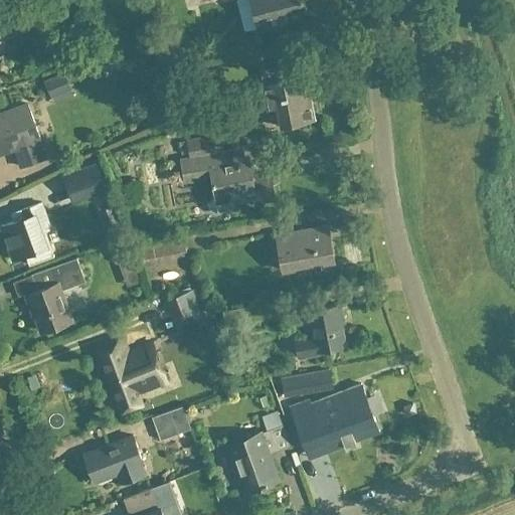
[(248,0),(258,30),(306,17),(301,0),(248,0)]
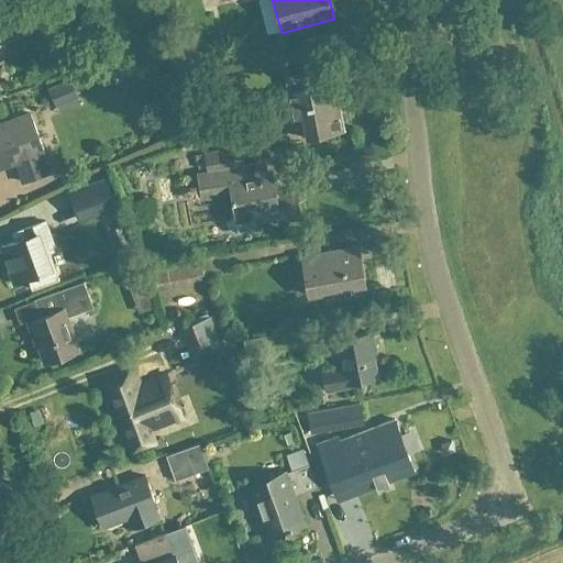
[(111,61),(108,73),(122,76),(124,63),(111,61)]
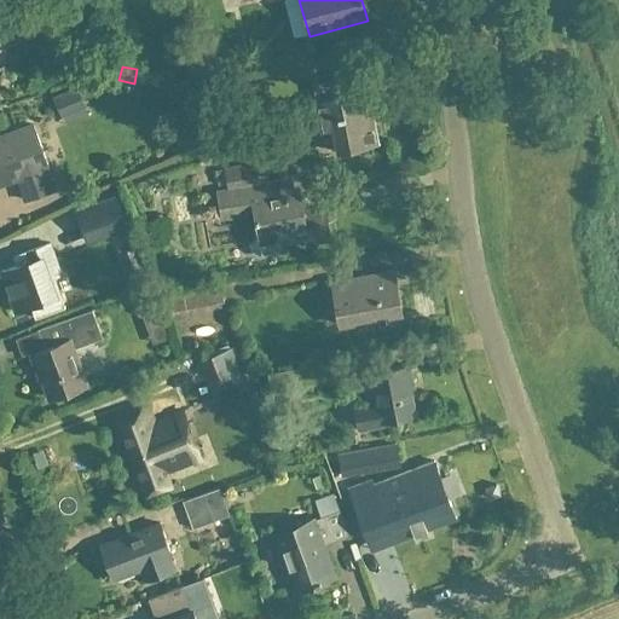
[(359,79),(342,82),(340,68),(325,71),(328,85),(312,88),(316,106),(320,134),(331,132),(336,155),(377,146),(374,128),(370,129),(364,97),(363,97),(359,79)]
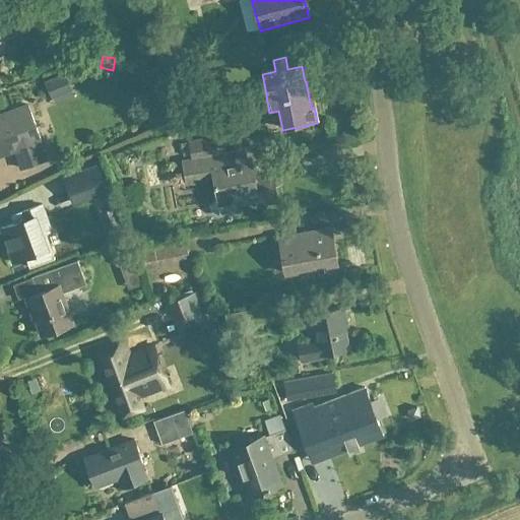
[(44,82),(51,100),(71,92),(64,74),(44,82)]
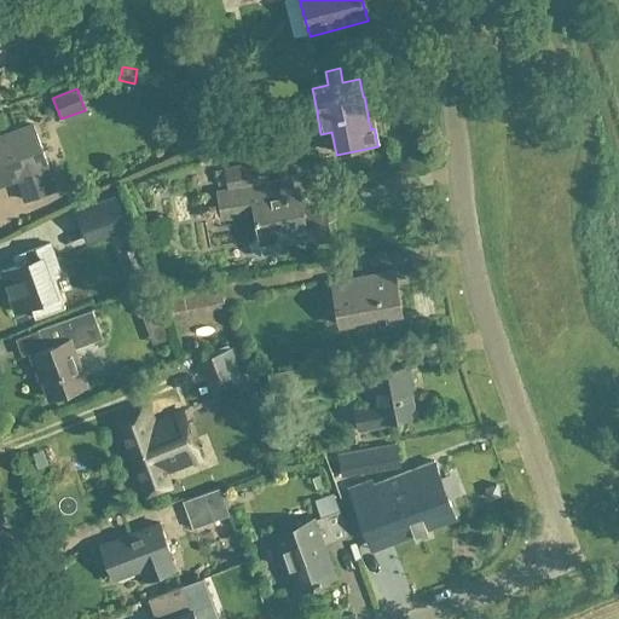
[(0,186),(17,181),(24,203),(53,192),(46,171),(48,171),(33,127),(0,138),(0,186)]
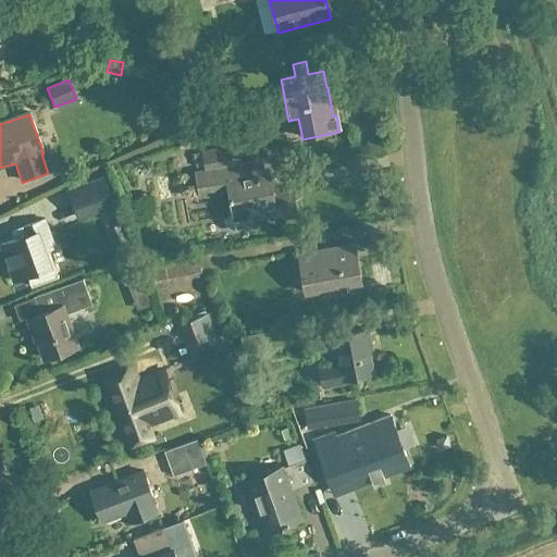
[(201,153),(201,155),(193,156),(195,170),(203,169),(205,172),(194,174),(198,198),(227,193),(232,217),(227,217),(224,223),(225,230),(232,234),(256,230),(254,213),(274,210),(276,220),(295,217),(292,194),(272,197),(268,174),(243,178),(237,147),(201,153)]
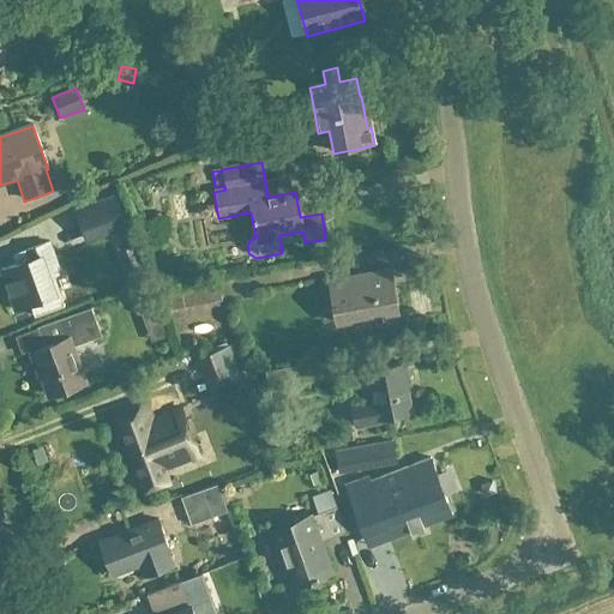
[(73,211),(84,240),(122,226),(112,197),(73,211)]
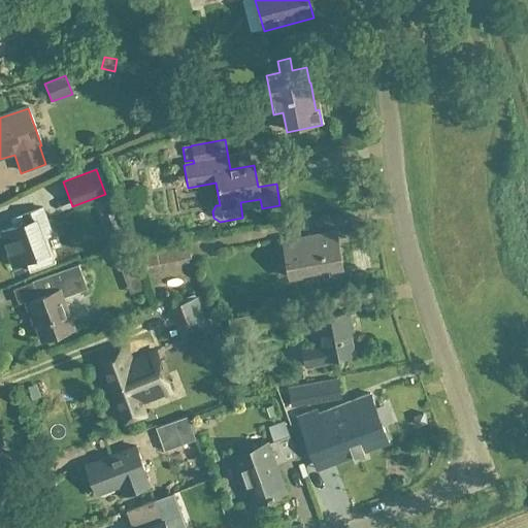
[(19,226),(0,232),(0,234),(12,267),(50,254),(43,238),(51,235),(41,210),(17,220),(19,226)]
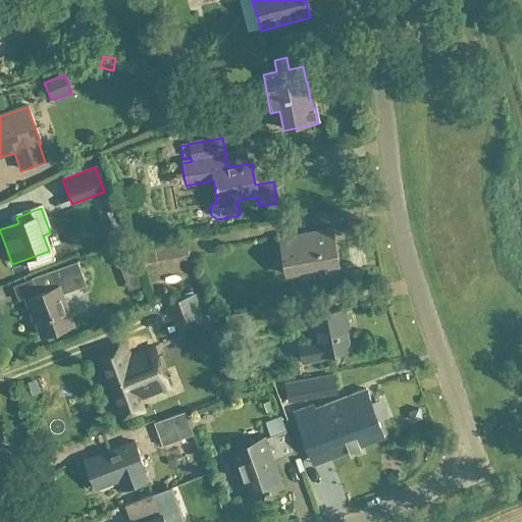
[(116,220),(103,226),(108,238),(121,232),(116,220)]
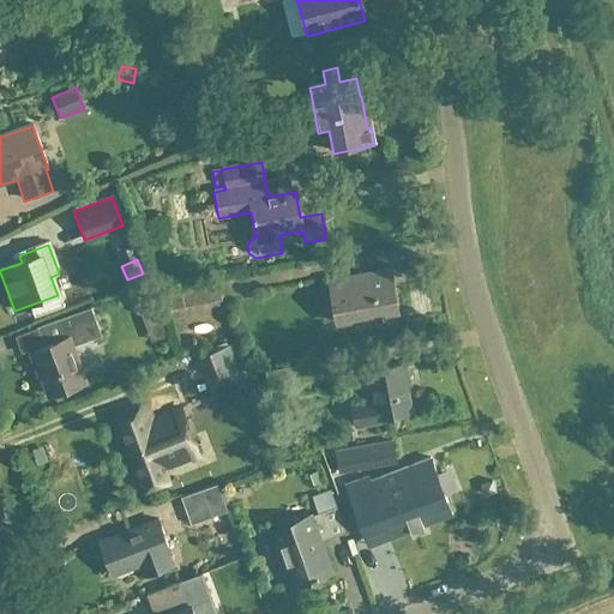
[(390,271),(329,282),(336,325),(397,314),(390,271)]
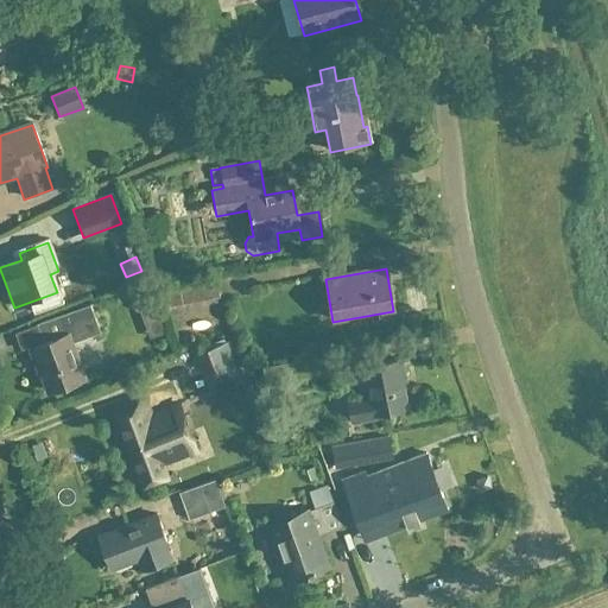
[(215,280),(177,287),(163,290),(166,309),(181,306),(220,299),(215,280)]
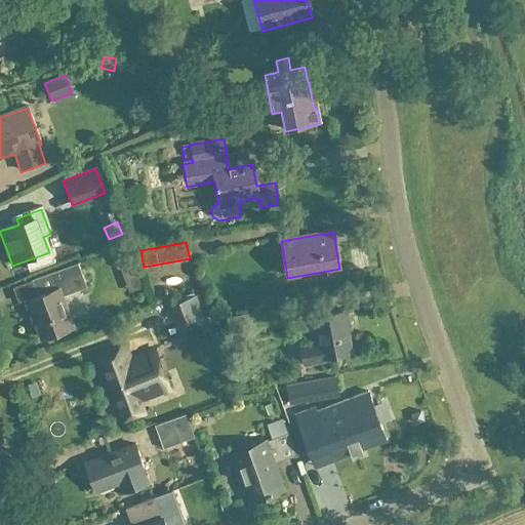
[(124,280),(136,275),(131,263),(119,268),(124,280)]
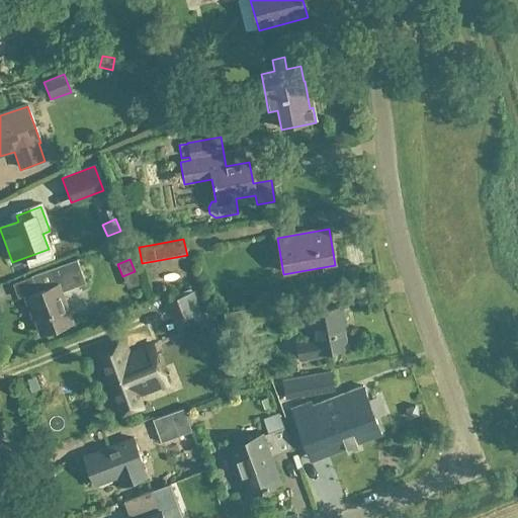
[(75,262),(66,265),(29,278),(35,294),(24,298),(30,315),(32,314),(40,335),(71,324),(60,294),(75,288),(84,285),(75,262)]
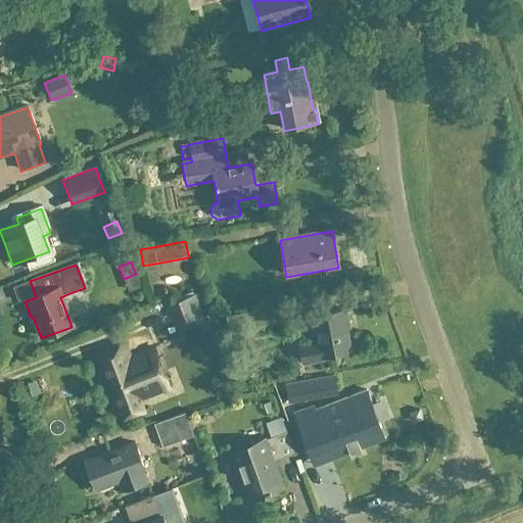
[(165,269),(172,289),(185,285),(179,265),(165,269)]
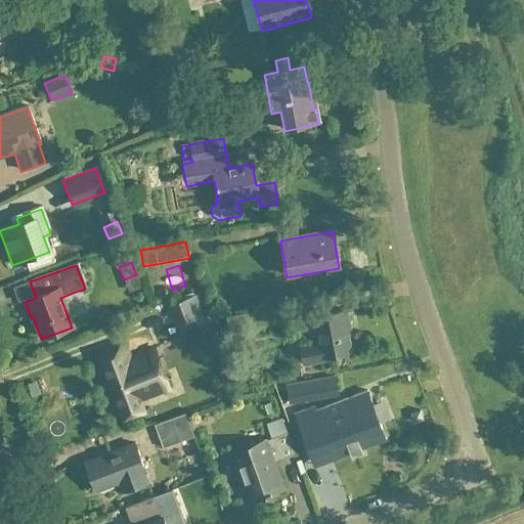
[(166,307),(173,329),(209,315),(202,294),(166,307)]
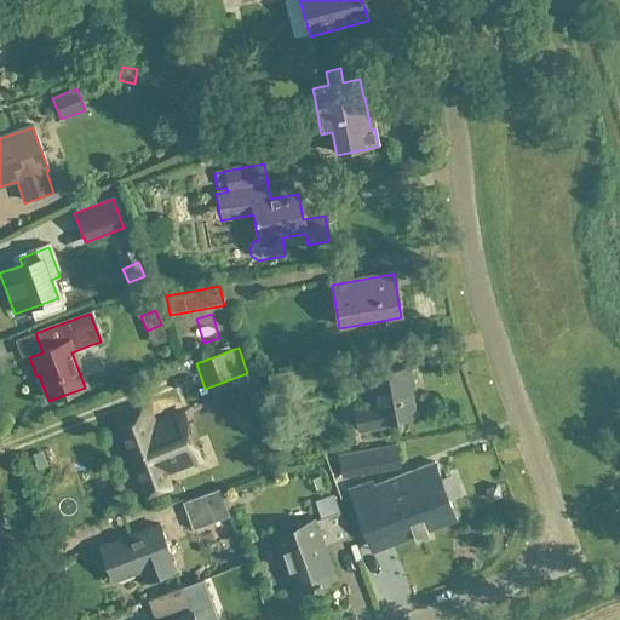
[(355,412),(360,435),(394,428),(392,422),(415,417),(408,385),(412,384),(409,368),(361,378),(363,389),(372,386),(377,408),(355,412)]
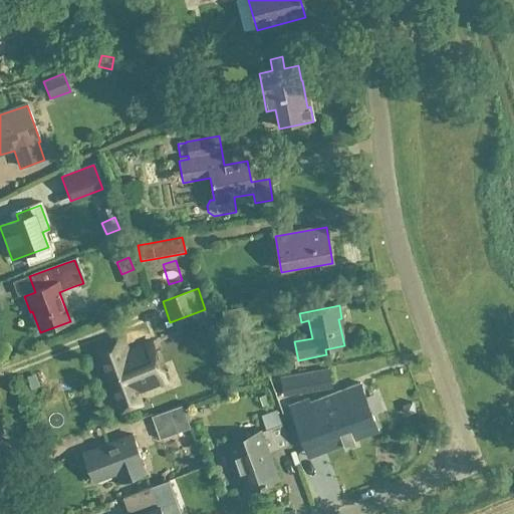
[(120,337),(96,347),(120,411),(140,404),(136,394),(166,382),(151,341),(125,351),(120,337)]
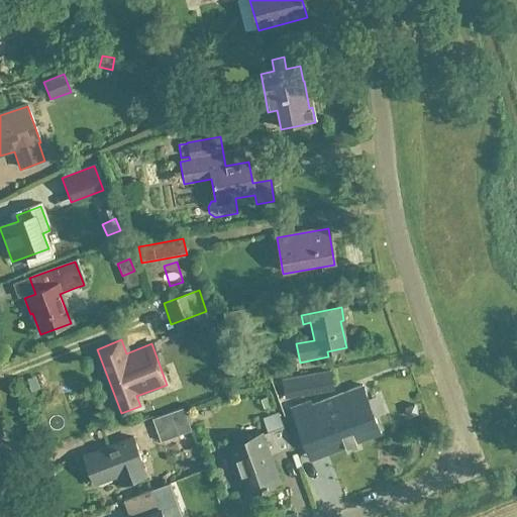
[(285,397),(311,393),(308,376),(282,381),(285,397)]
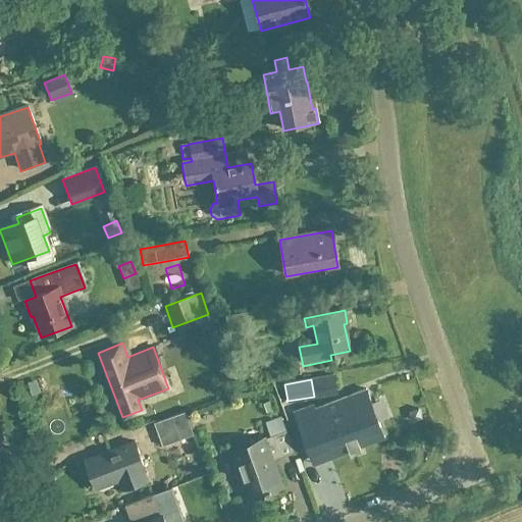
[(312,405),(293,412),(306,447),(322,440),(329,459),(383,438),(365,389),(313,409),(312,405)]
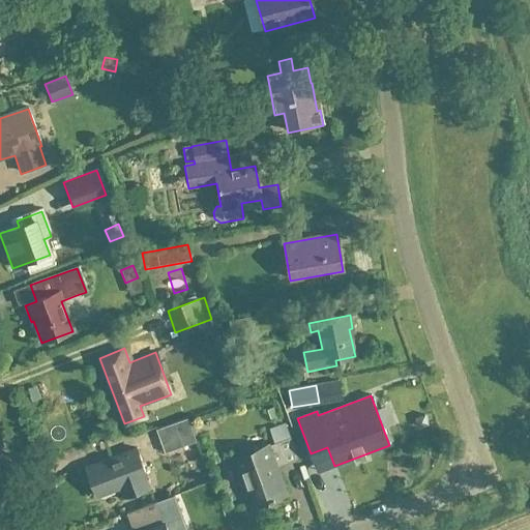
[(154,431),(164,454),(196,442),(186,420),(154,431)]
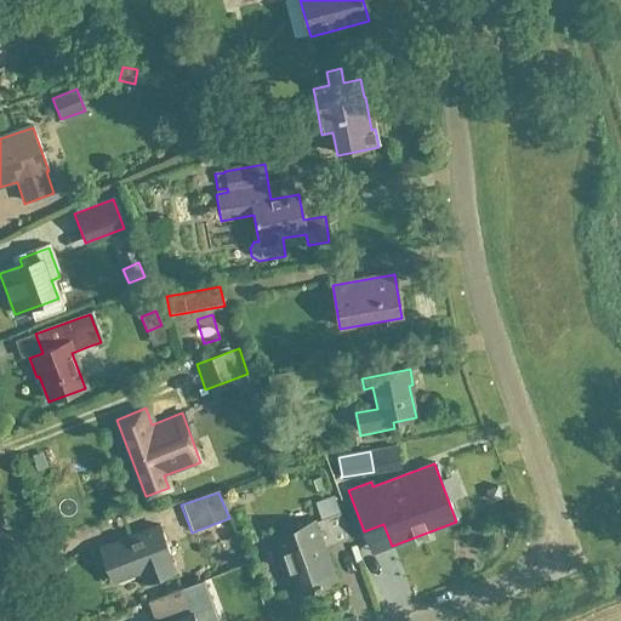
[(312,522),(272,536),(294,594),(332,580),(322,548),(348,539),(339,513),(312,523),(312,522)]
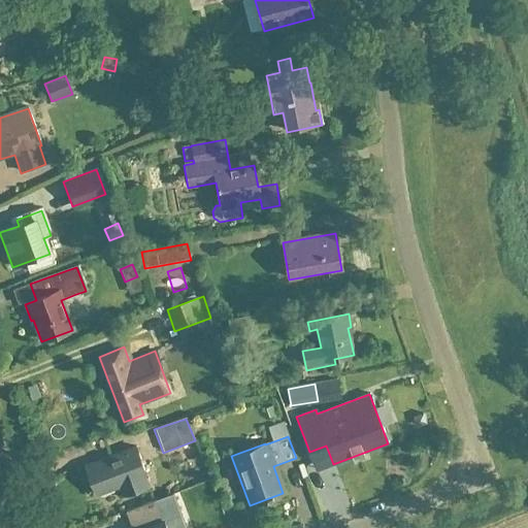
[(135,448),(86,467),(97,496),(120,487),(124,496),(147,487),(144,477),(146,476),(135,448)]
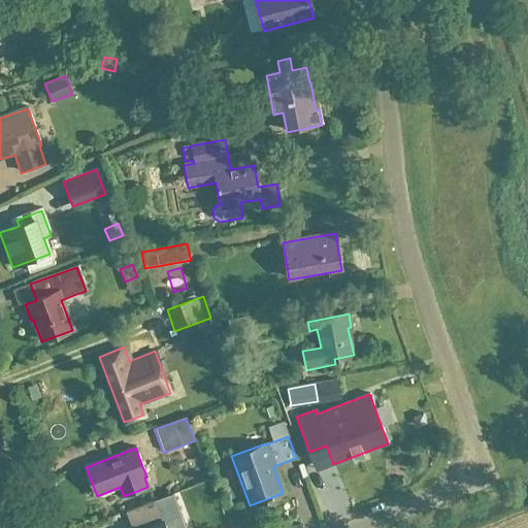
[(131,527),(185,527),(172,494),(156,500),(125,512),(131,527)]
